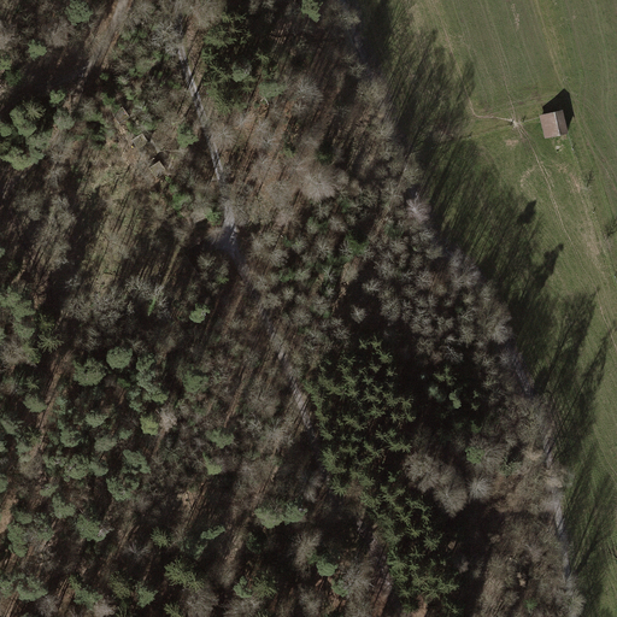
[(123,106),(113,113),(121,124),(130,117),(123,106)]
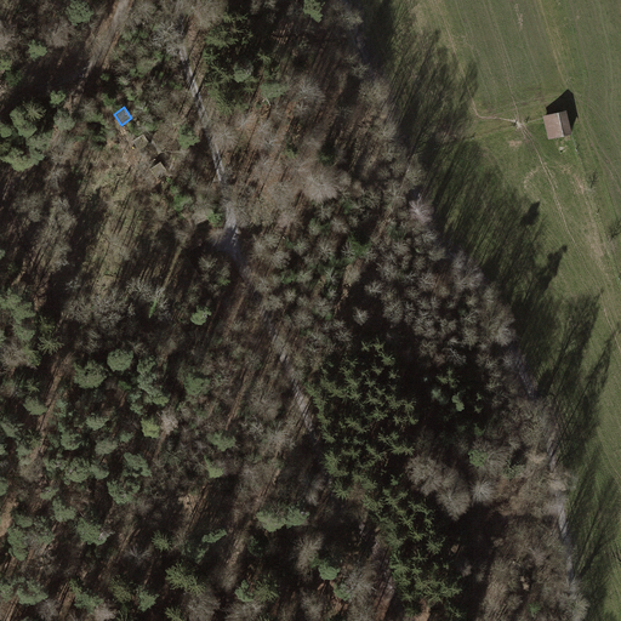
[(565,113),(552,115),(557,136),(570,134),(565,113)]
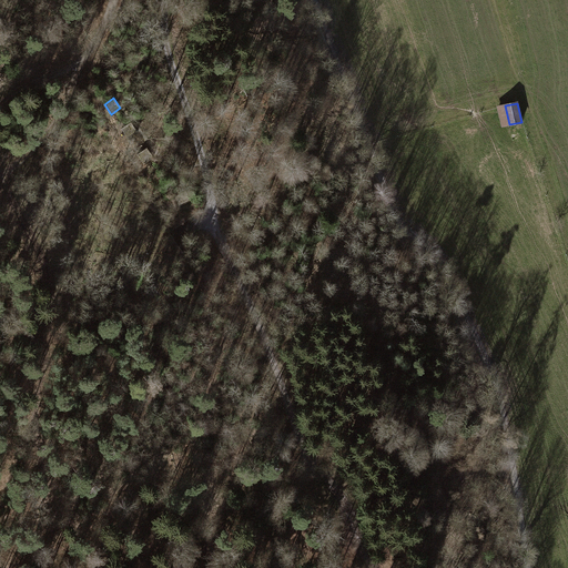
[(131,122),(122,129),(124,134),(134,128),(131,122)]
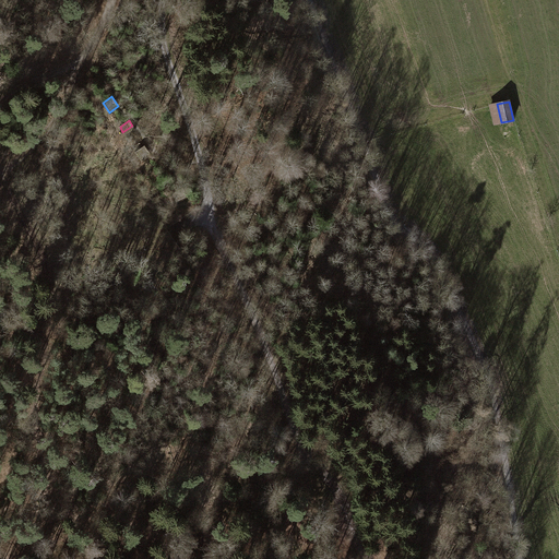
[(132,126),(122,132),(126,137),(135,130),(132,126)]
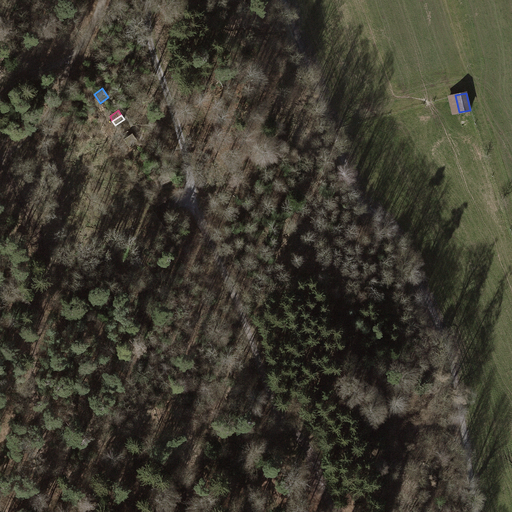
[(132,133),(124,139),(130,148),(138,142),(132,133)]
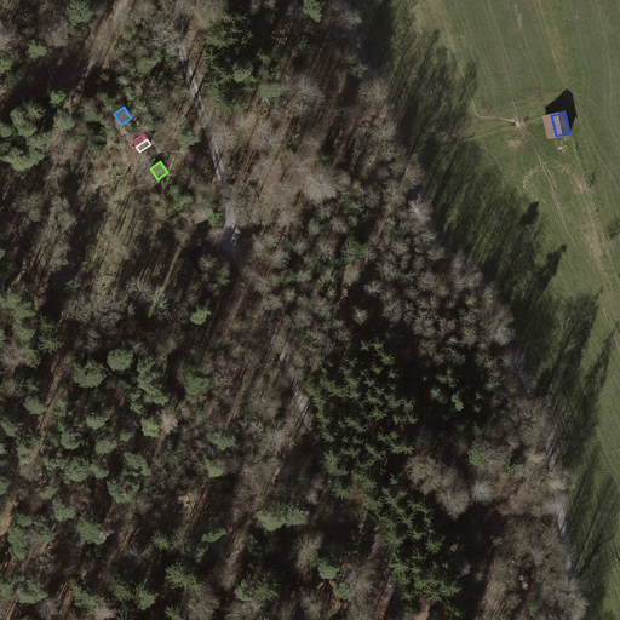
[(190,214),(196,225),(210,218),(204,207),(190,214)]
